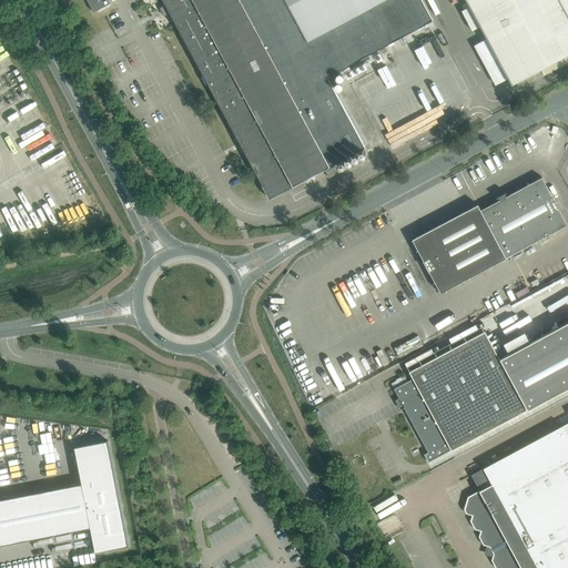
[(110,3),(108,0),(87,0),(93,12),(110,3)]
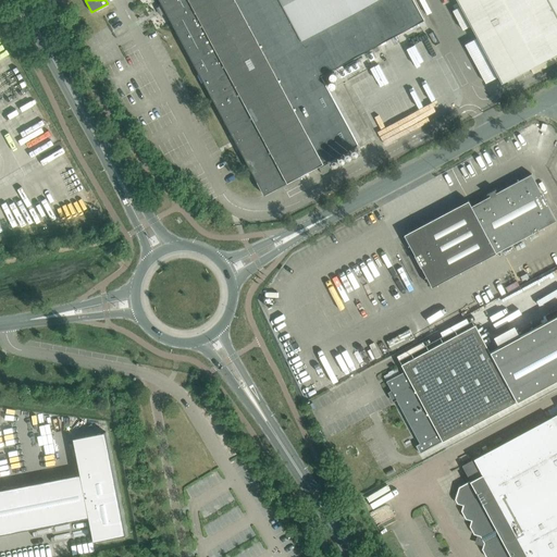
[(280,0),(159,0),(264,195),(358,145),(321,75),(343,64),(344,67),(363,57),(361,53),(424,20),(413,0),(375,0),(301,39),(280,0)]
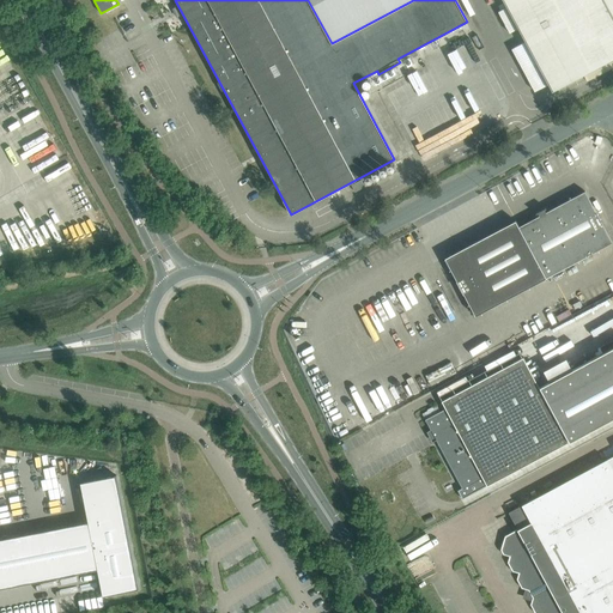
[(413,0),(308,0),(332,43),(413,0)]
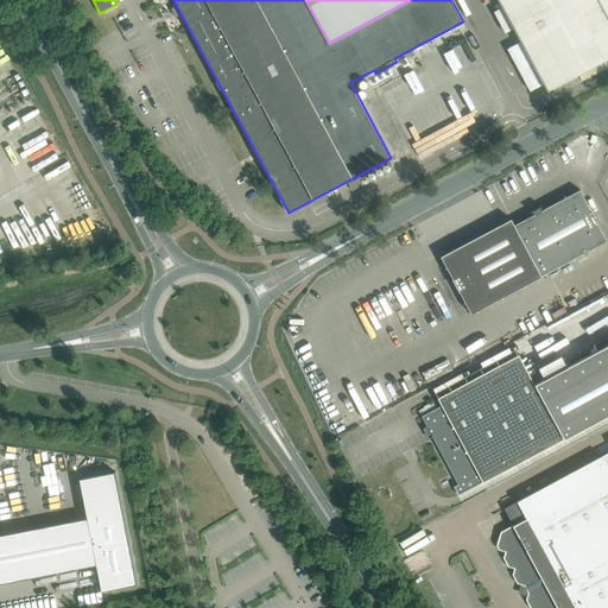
[(607,57),(607,17),(599,0),(500,0),(549,90),(607,57)]
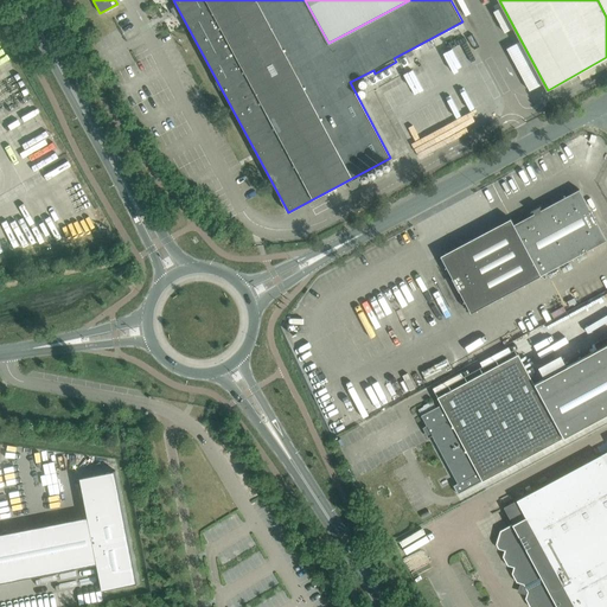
[(352,190),(362,185),(358,178),(349,183),(352,190)]
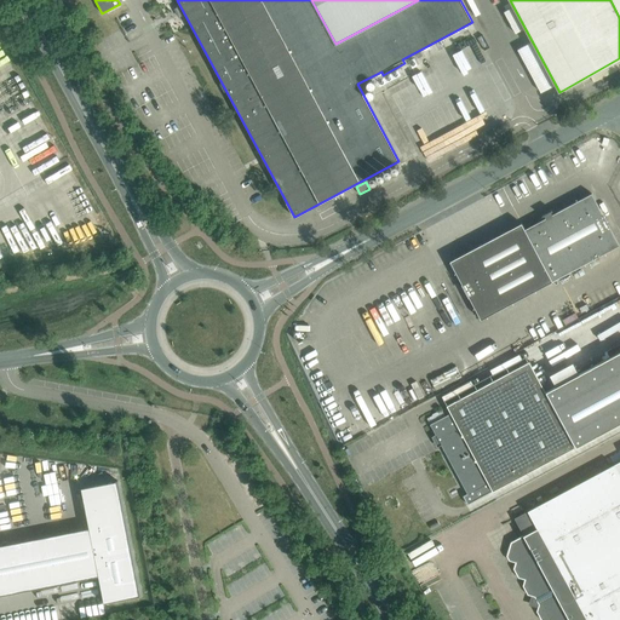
[(619,245),(591,194),(552,214),(551,212),(552,211),(552,210),(543,216),(543,217),(544,216),(545,218),(526,229),(554,281),(619,245)]
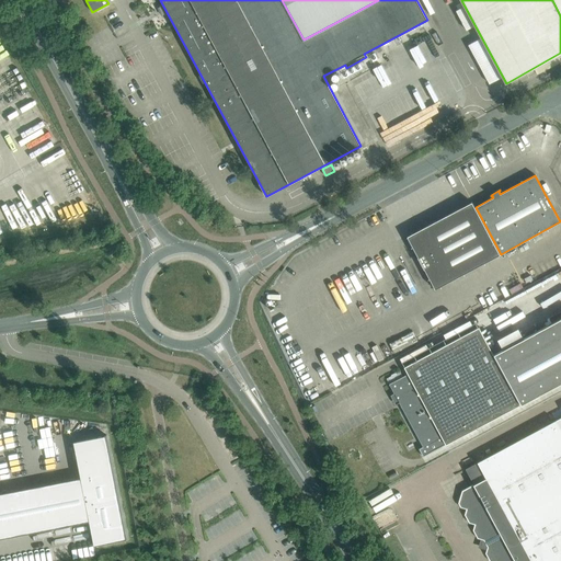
[(501,254),(476,207),(472,202),(471,202),(408,236),(407,236),(435,289),(501,254)]
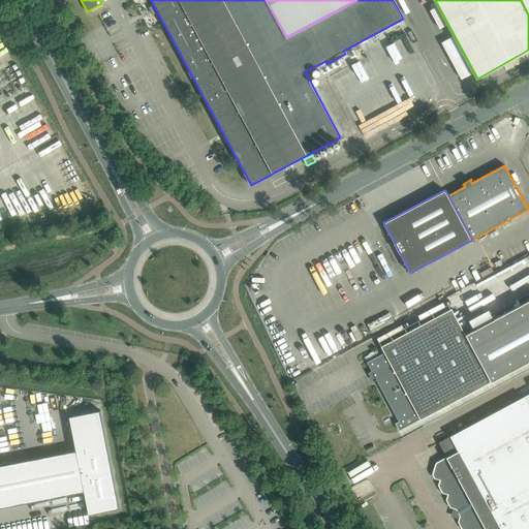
[(491,381),(528,360),(528,300),(510,310),(508,306),(495,313),(497,317),(466,334),(491,381)]
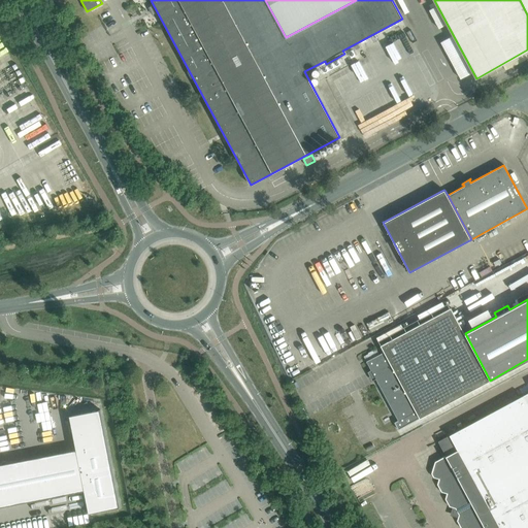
[(419,418),(490,381),(465,333),(452,309),(381,347),(384,353),(416,411),(419,418)]
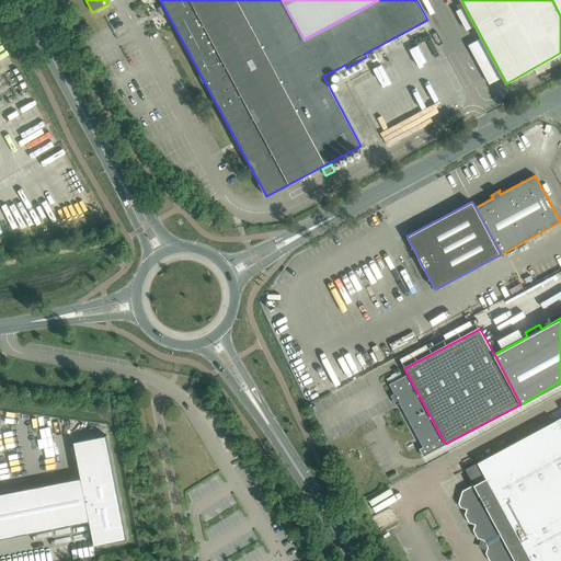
[(442,437),(408,375),(390,384),(423,446),(442,437)]
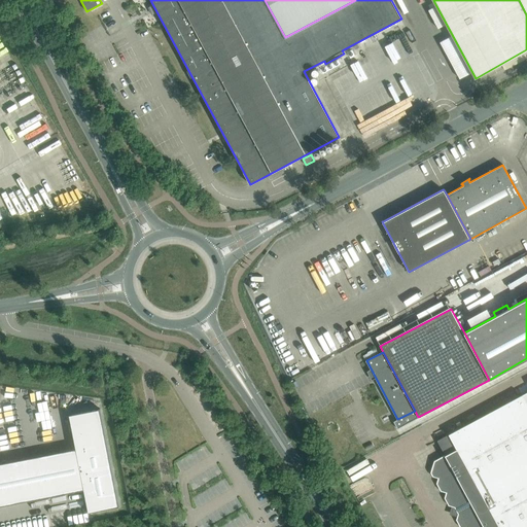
[(526,526),(526,403),(522,394),(449,434),(457,449),(446,455),(484,526),(526,526)]
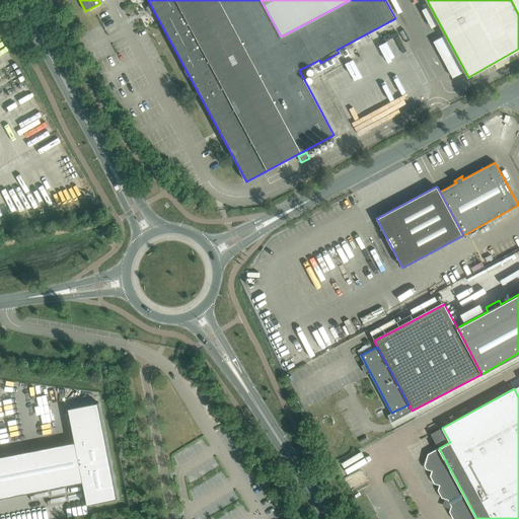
[(87,504),(118,498),(98,402),(68,409),(75,442),(0,456),(0,498),(82,483),(87,504)]
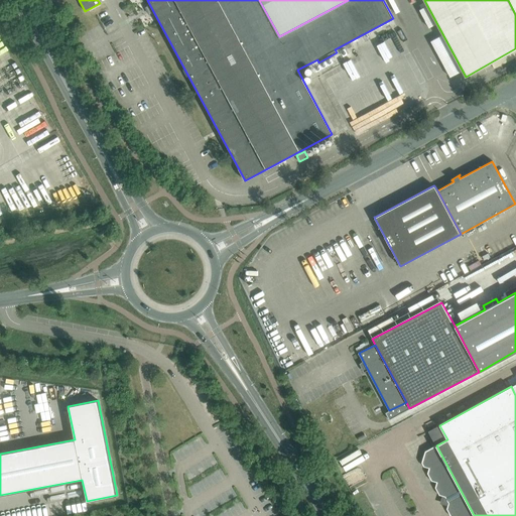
[(409,408),(406,402),(389,410),(386,412),(389,419),(409,408)]
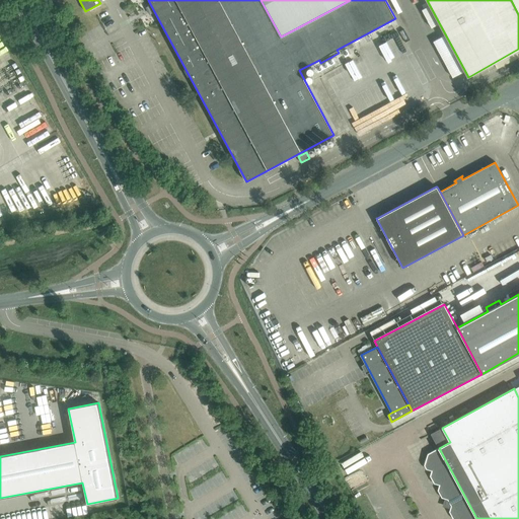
[(476,518),(439,448),(428,454),(425,465),(427,468),(433,470),(431,475),(434,483),(435,483),(440,485),(439,490),(438,490),(442,497),(445,498),(444,501),(448,508),(451,509),(450,511),(453,518),(454,518),(456,518),(476,518)]
